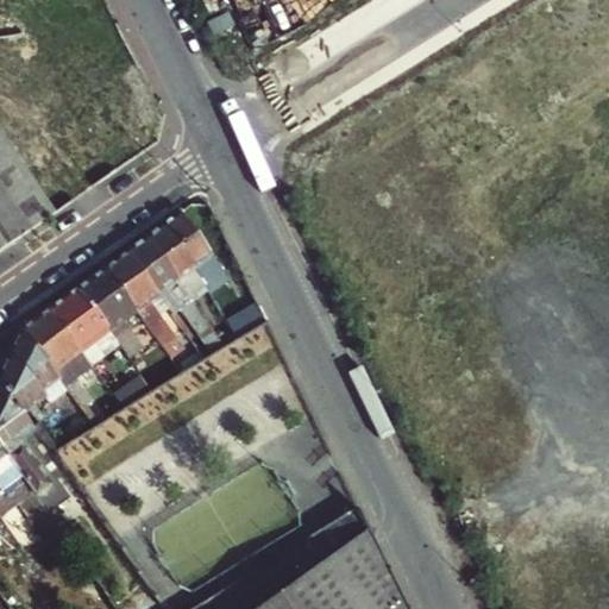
[(95,67),(64,89),(106,155),(136,135),(107,92),(95,67)]
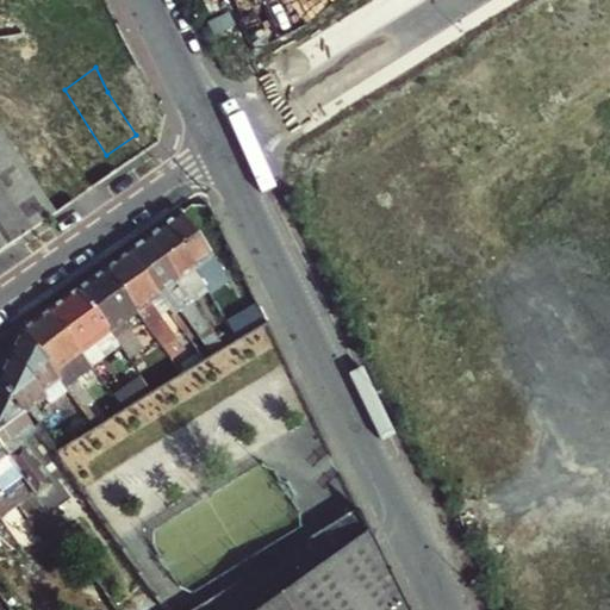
[(0,250),(20,237),(0,207),(0,155),(4,154),(0,148),(0,250)]
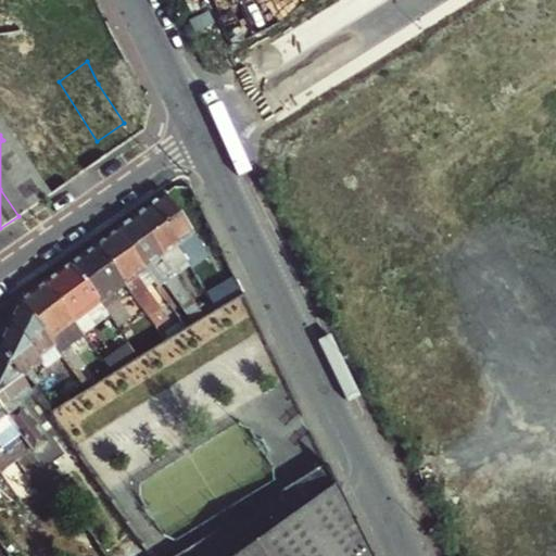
[(43,200),(3,140),(0,141),(0,189),(19,216),(43,200)]
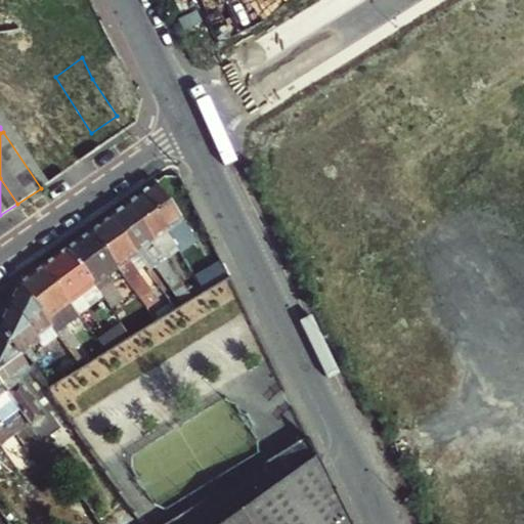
[(169,233),(177,245),(194,232),(157,181),(140,193),(169,233)]
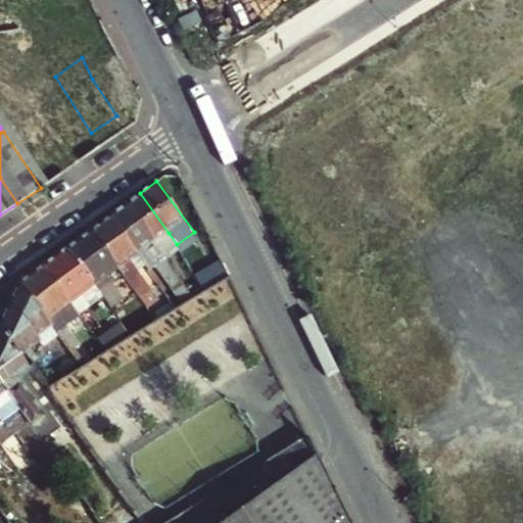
[(162,254),(177,244),(169,233),(140,193),(126,203),(162,254)]
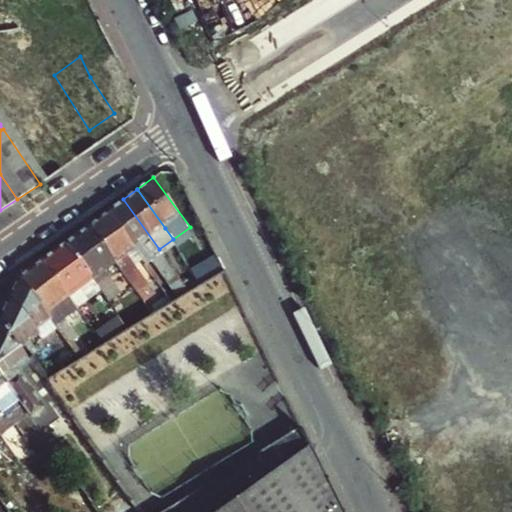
[(123,199),(107,211),(133,246),(146,264),(150,261),(175,293),(186,286),(180,277),(159,249),(123,199)]
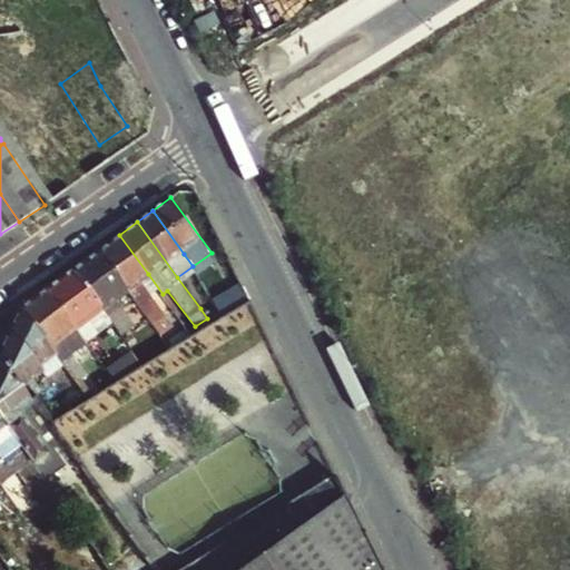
[(148,274),(119,235),(98,251),(134,300),(167,344),(180,335),(146,287),(143,290),(137,282),(148,274)]
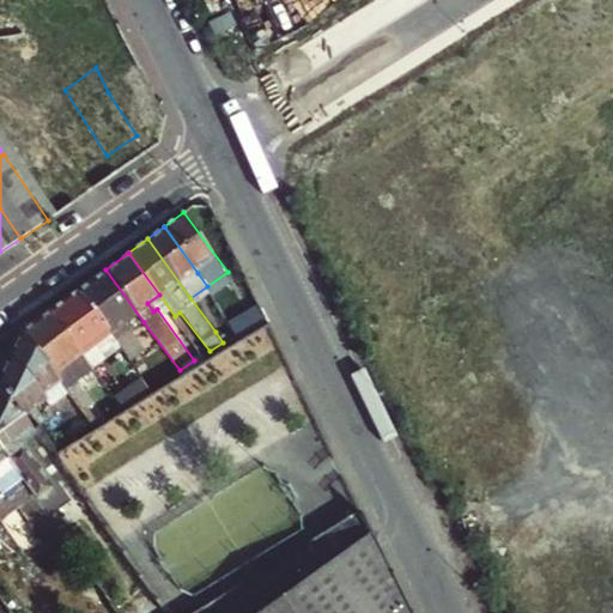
[(144,322),(105,269),(77,291),(116,344),(133,366),(145,382),(151,378),(156,386),(151,389),(153,394),(167,387),(128,334),(144,322)]
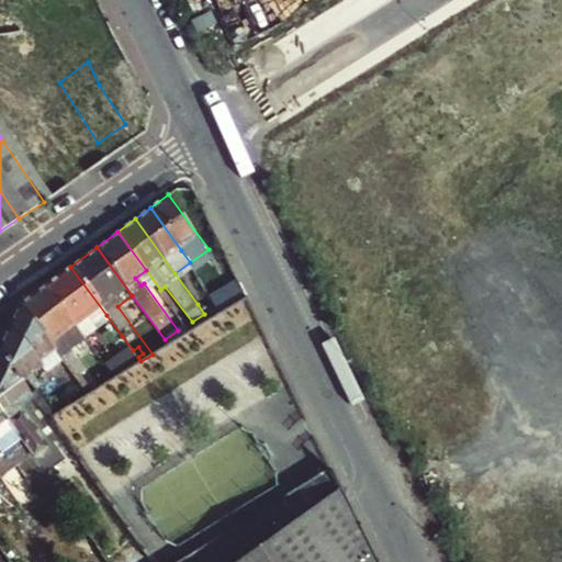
[(107,315),(70,267),(45,284),(74,324),(80,334),(107,315)]
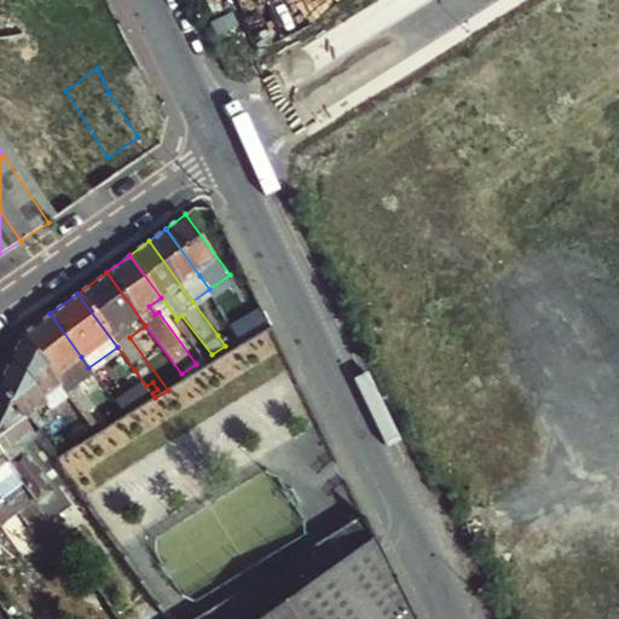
[(244,343),(272,327),(262,308),(232,325),(244,343)]
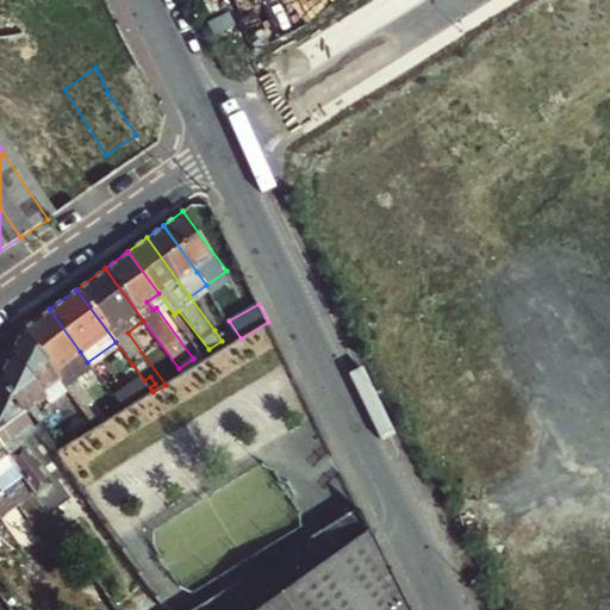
[(51,373),(80,352),(49,309),(20,330),(51,373)]
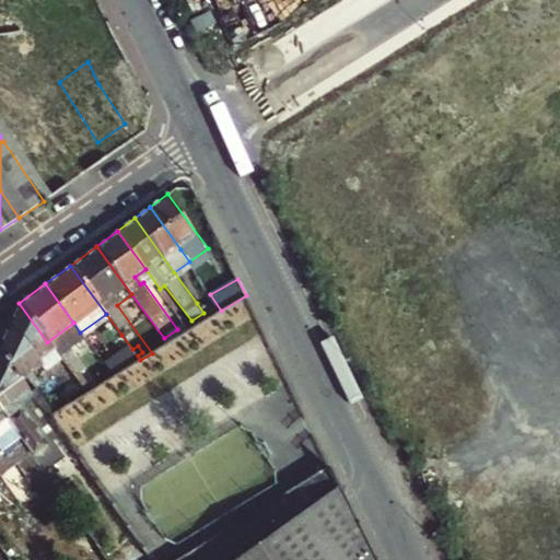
[(208,318),(221,311),(210,294),(197,303),(203,313),(208,318)]
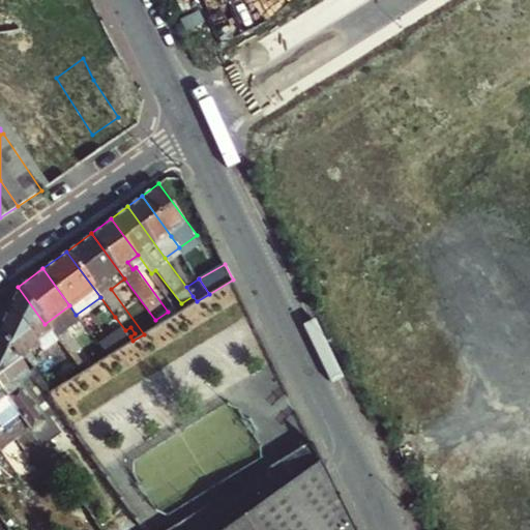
[(45,324),(18,287),(9,304),(35,341),(50,330),(45,324)]
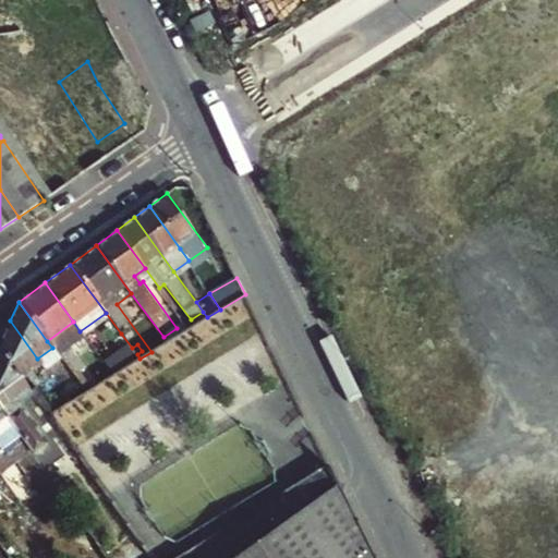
[(195,325),(207,317),(203,312),(191,319),(195,325)]
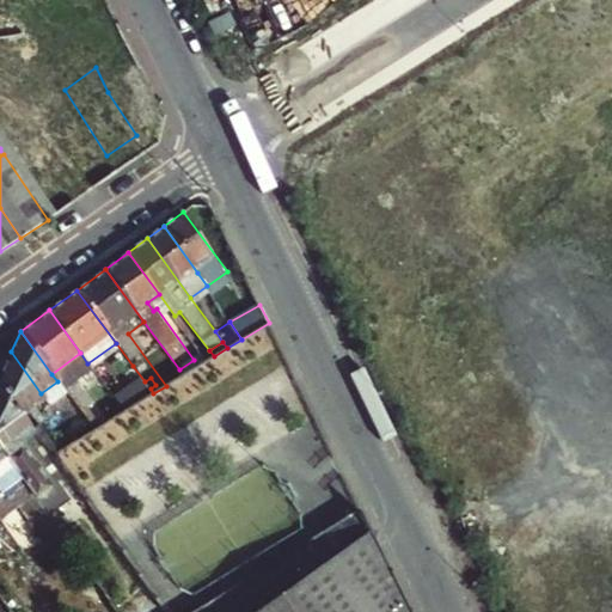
[(46,398),(41,393),(11,352),(4,365),(0,373),(0,374),(28,411),(46,398)]
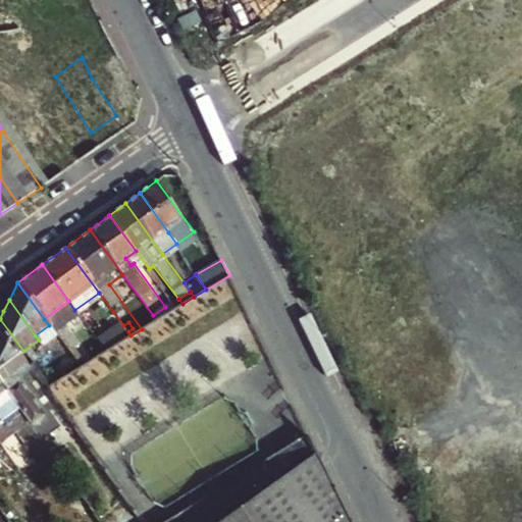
[(123,325),(113,312),(104,319),(114,332),(123,325)]
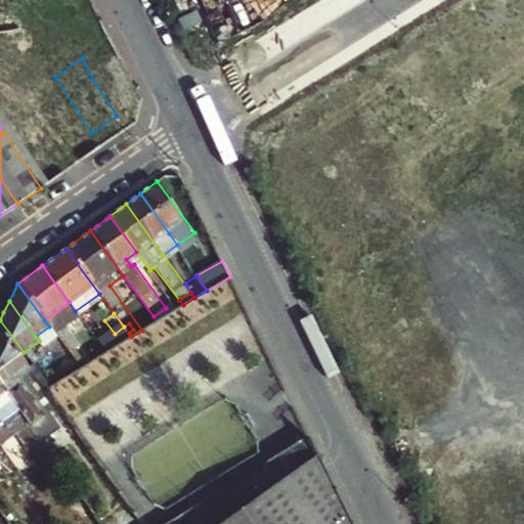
[(0,320),(0,385),(31,428),(44,419),(22,389),(33,380),(16,357),(24,352),(0,320)]
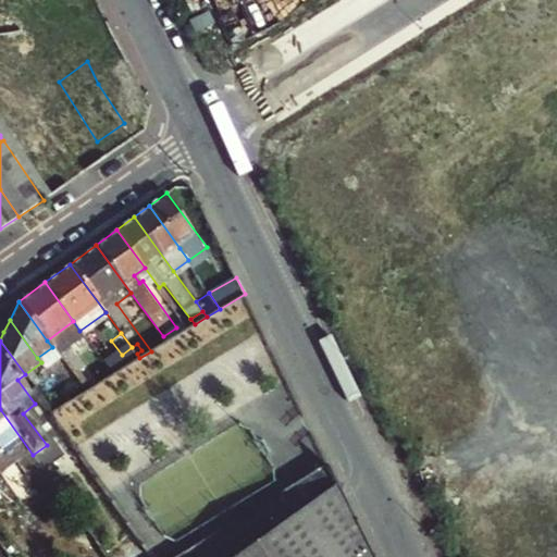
[(137,344),(132,347),(137,354),(141,350),(137,344)]
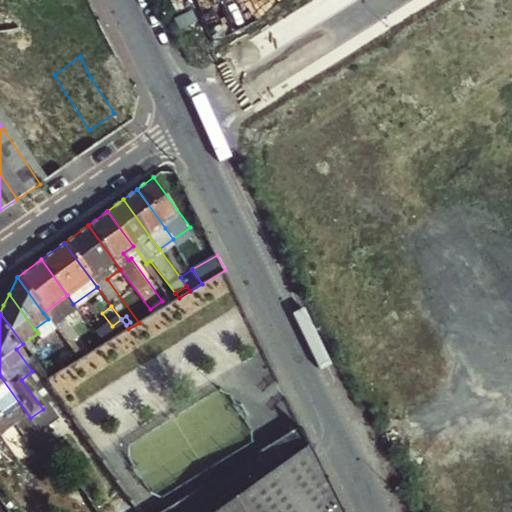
[(77,336),(67,344),(78,359),(90,352),(77,336)]
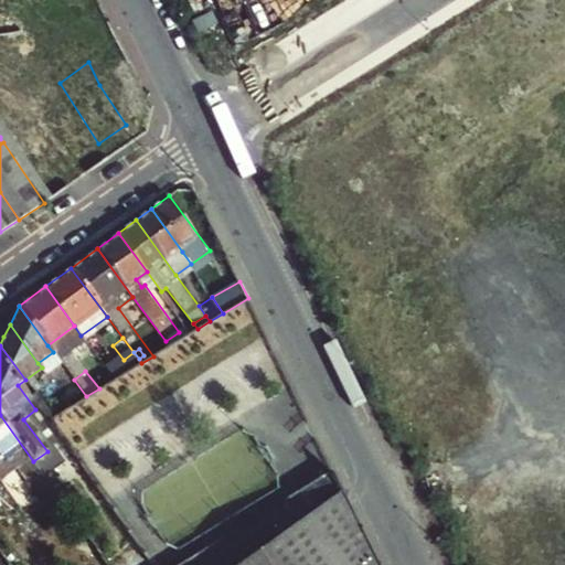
[(72,396),(65,400),(71,406),(76,403),(72,396)]
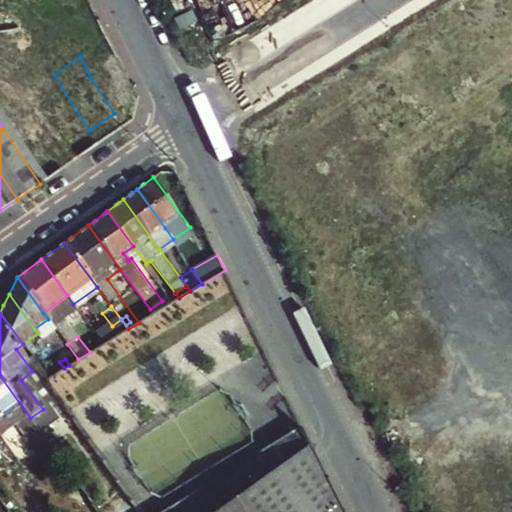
[(0,423),(5,430),(14,423),(25,438),(65,492),(78,482),(30,418),(0,376),(0,423)]
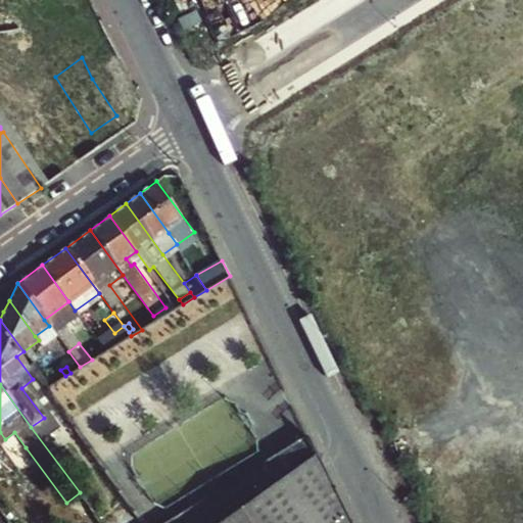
[(14,432),(5,439),(15,455),(26,447),(14,432)]
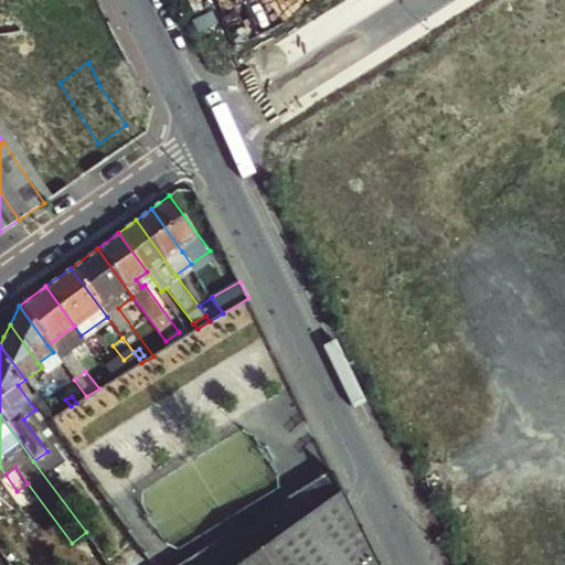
[(385,564),(340,467),(181,564),(385,564)]
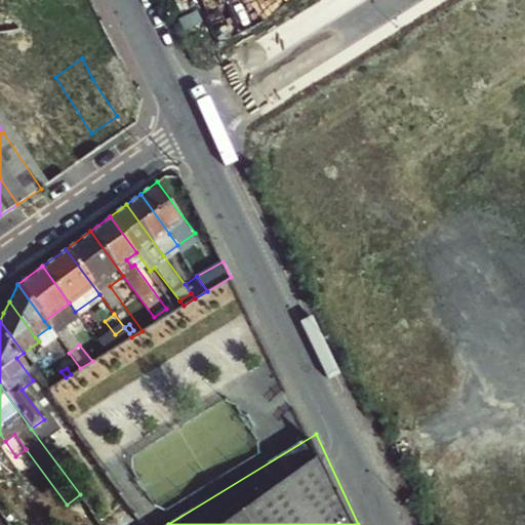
[(116,524),(89,488),(80,494),(102,524),(116,524)]
